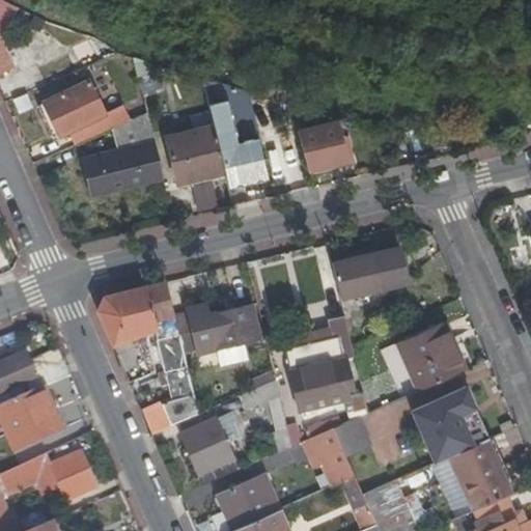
[(0,73),(12,66),(0,38),(0,73)]
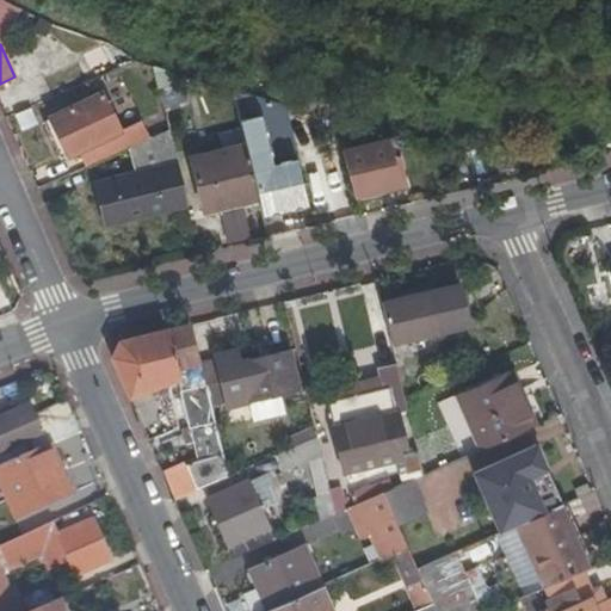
[(170,79),(164,53),(148,60),(153,82),(158,84),(170,79)]
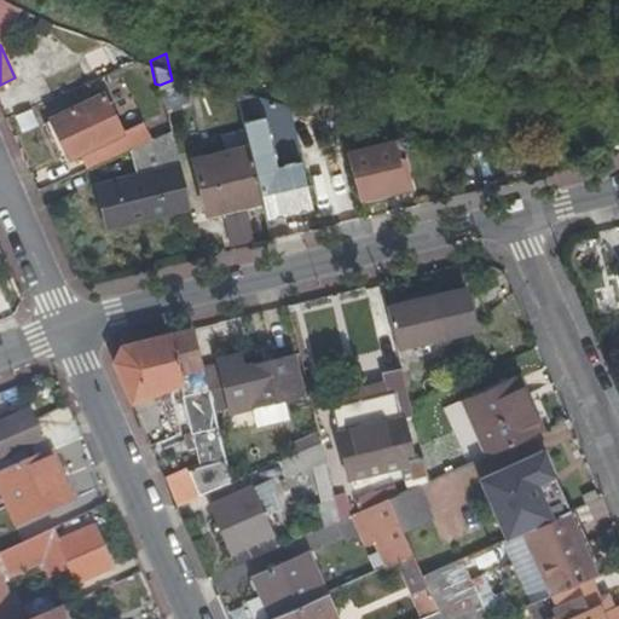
[(158,98),(162,119),(184,113),(179,93),(158,98)]
